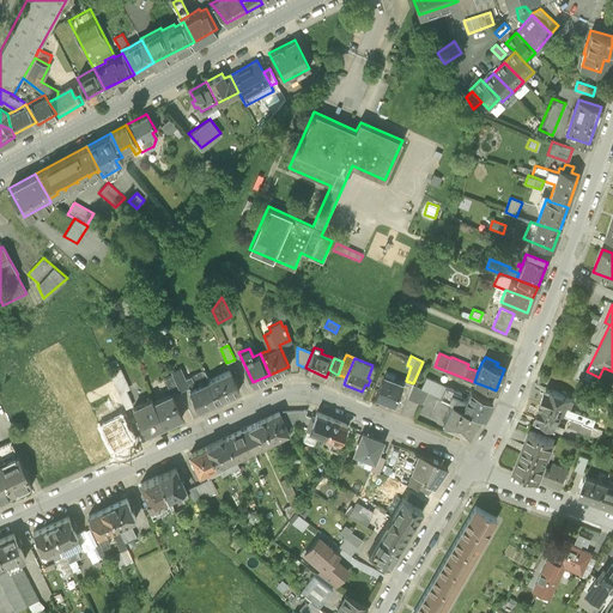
[(125,406),(132,402),(123,384),(127,382),(120,365),(109,371),(125,406)]
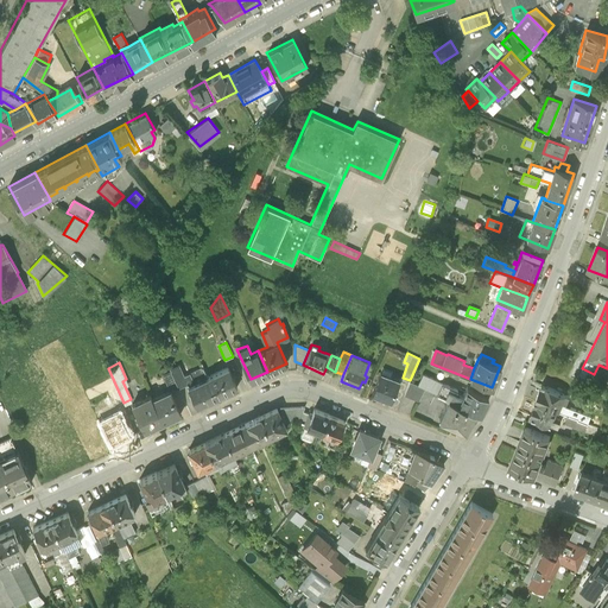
[(175,388),(184,384),(175,365),(162,371),(170,390),(175,388)]
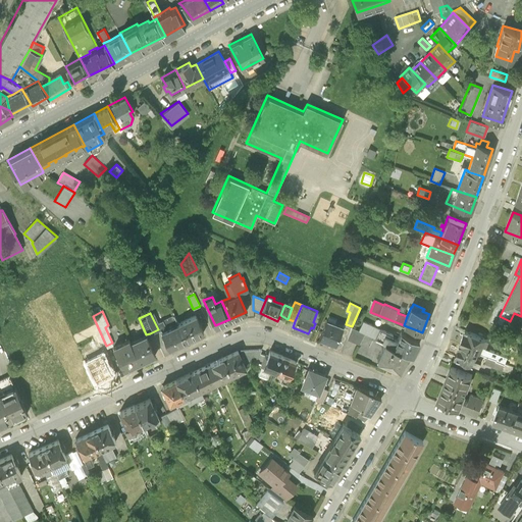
[(177,322),(178,323),(186,340),(203,331),(195,315),(177,322)]
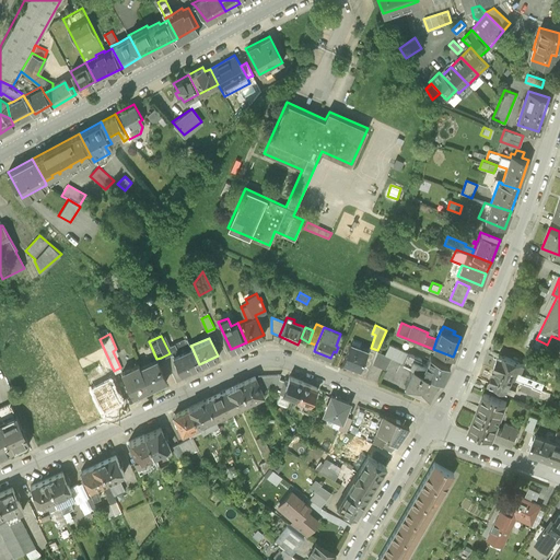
[(384,353),(403,362),(407,352),(389,343),(384,353)]
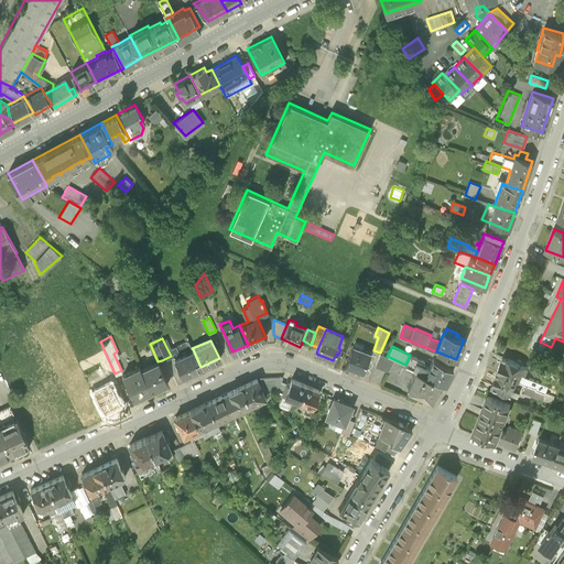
[(351,347),(344,365),(361,372),(369,355),(351,347)]
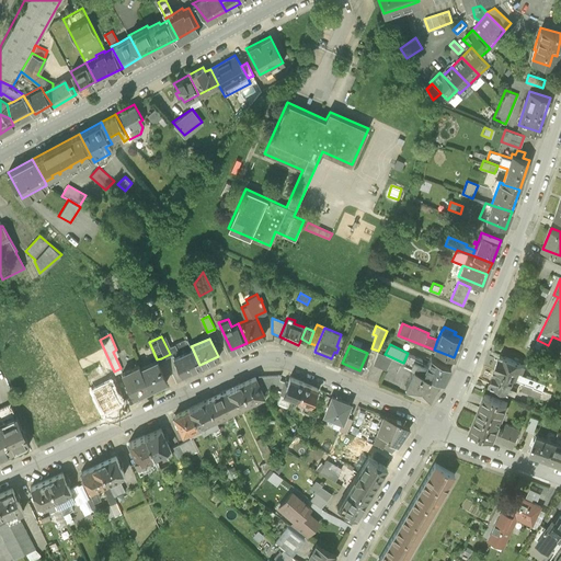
[(181,373),(199,365),(192,347),(180,354),(179,353),(173,355),(181,373)]
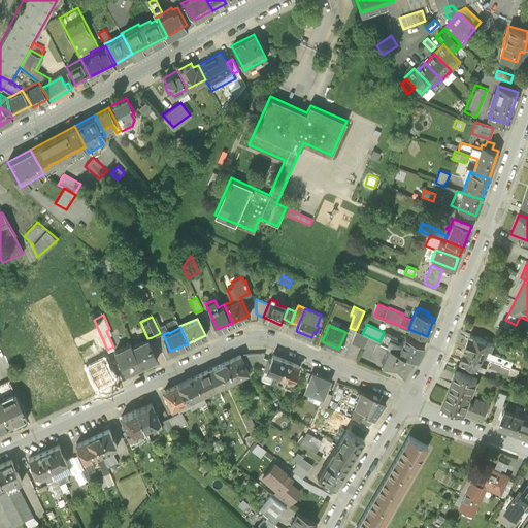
[(380,341),(389,347),(411,357),(417,359),(424,343),(405,335),(401,343),(397,342),(397,338),(384,332),(380,341)]
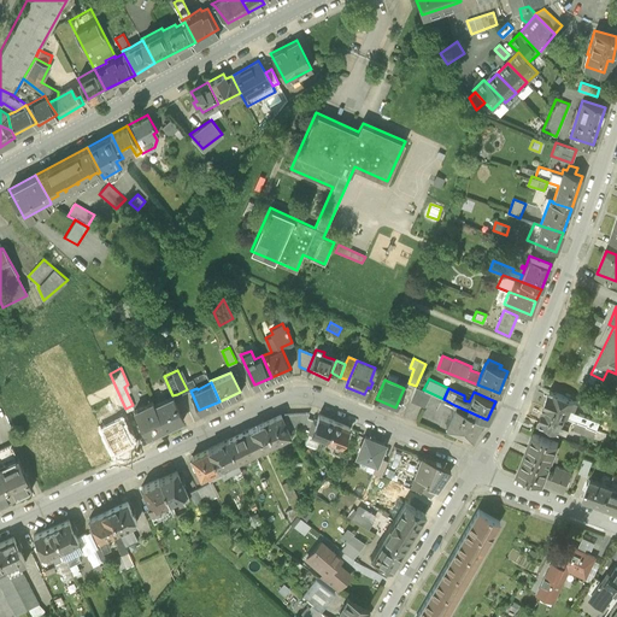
[(546,401),(544,406),(565,415),(568,416),(570,411),(571,406),(575,407),(577,400),(551,389),(548,394),(545,401),(546,401)]
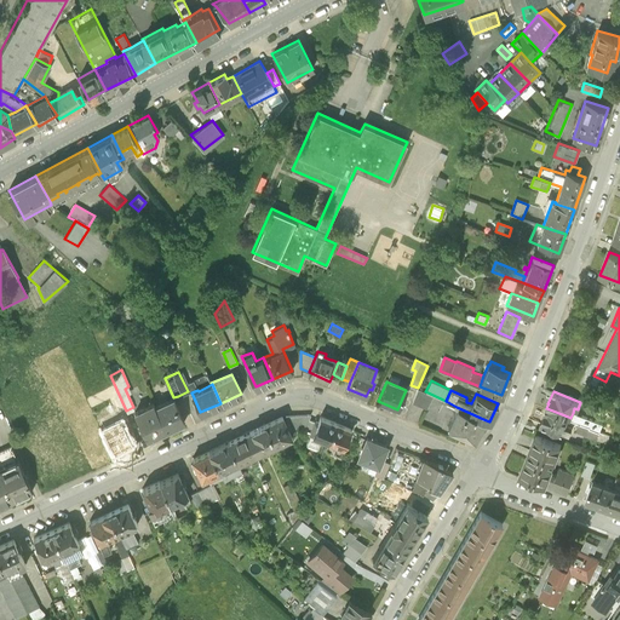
[(173,397),(155,406),(166,429),(184,419),(173,397)]
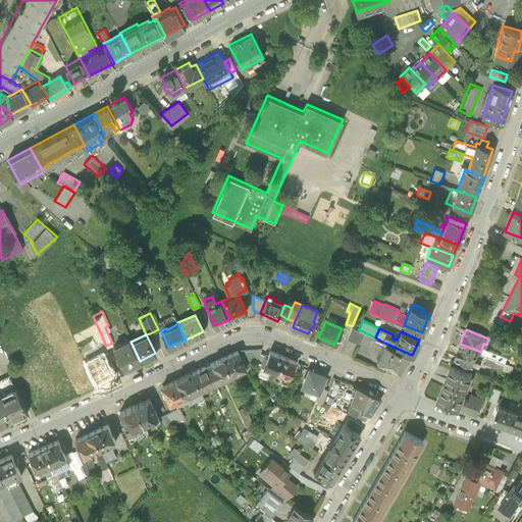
[(499,337),(497,342),(507,347),(509,343),(499,337)]
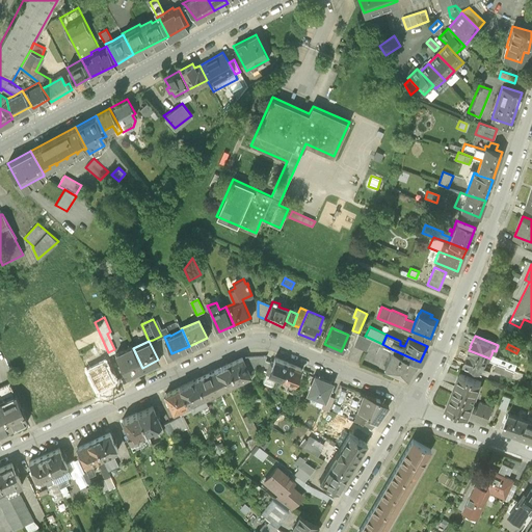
[(126,375),(142,368),(133,348),(132,345),(115,352),(126,375)]
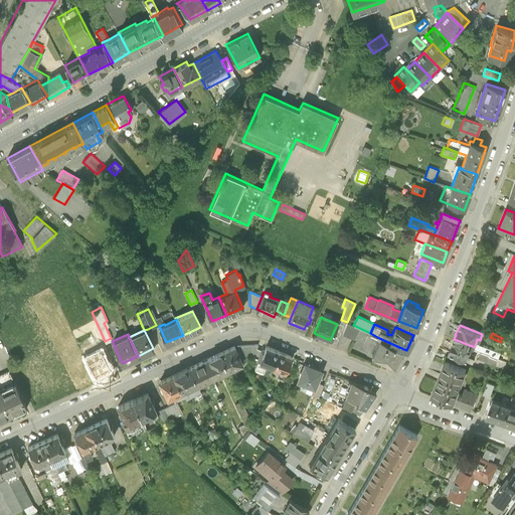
[(379,338),(371,355),(393,365),(401,348),(379,338)]
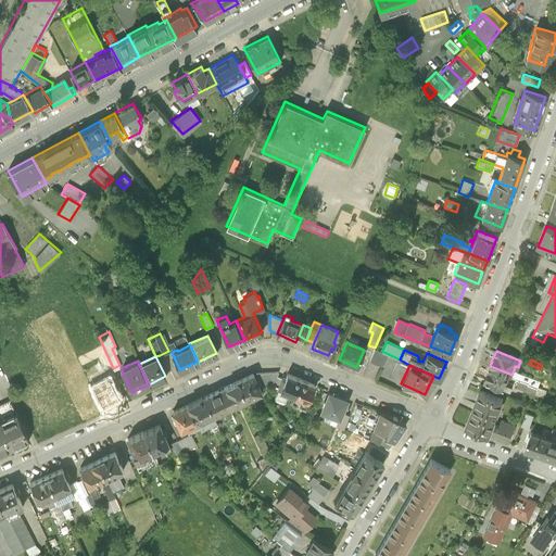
[(507,380),(509,374),(490,366),(485,378),(504,387),(505,386),(512,388),(514,382),(507,380)]
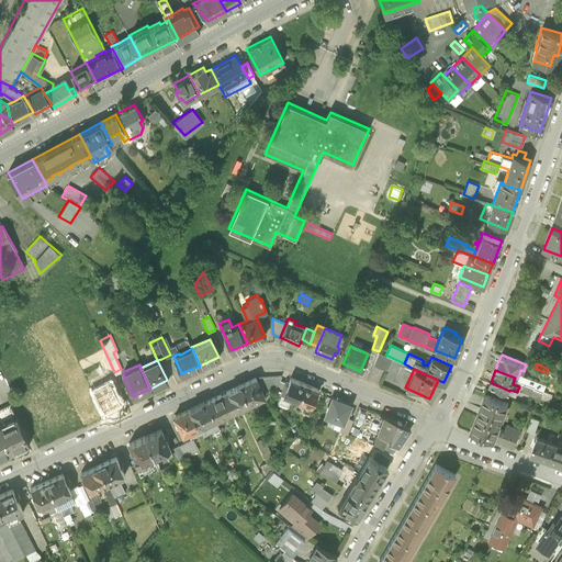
[(543,391),(547,383),(523,373),(521,375),(519,374),(517,379),(526,382),(535,385),(535,386),(543,391)]
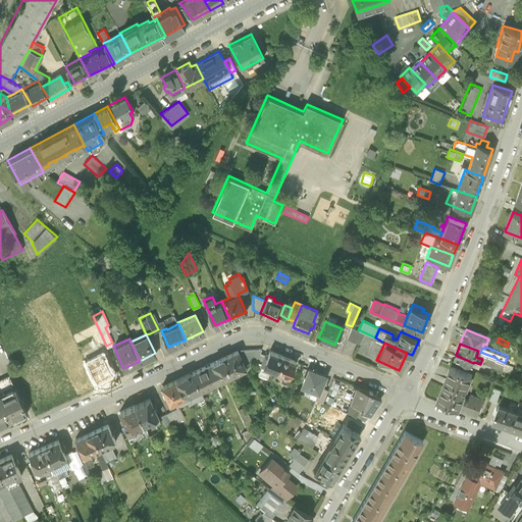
[(261,349),(240,349),(243,356),(244,359),(245,361),(256,360),(260,353),(261,349)]
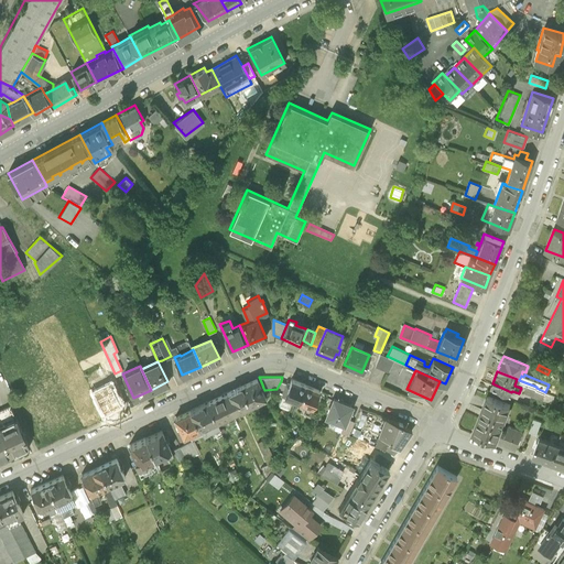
[(256,378),(239,386),(249,405),(264,398),(261,389),(263,388),(262,384),(259,386),(256,378)]
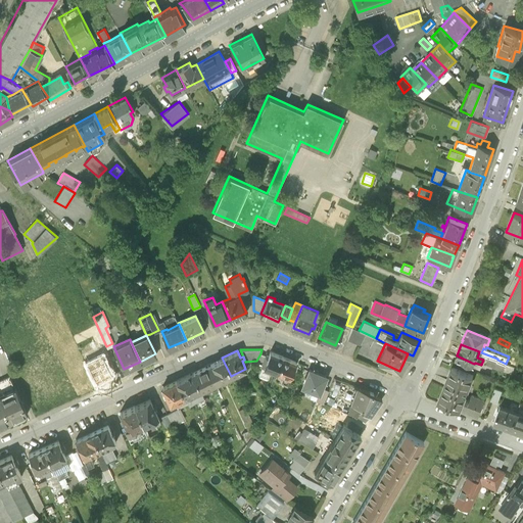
[(271,370),(277,372),(283,357),(270,351),(268,355),(266,355),(260,366),(262,366),(258,375),(268,379),(271,370)]
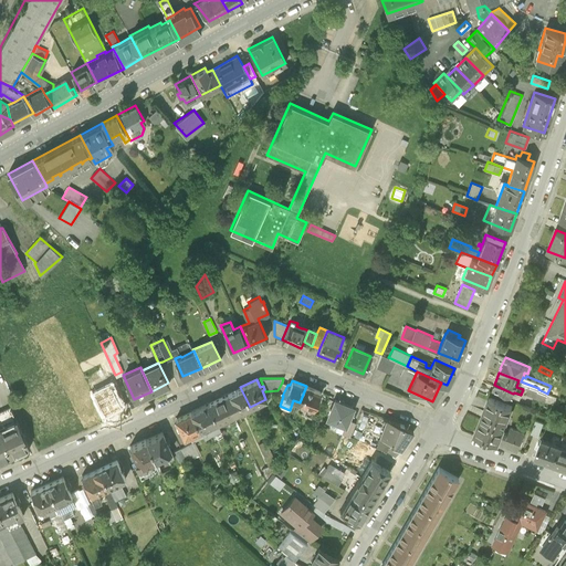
[(287,385),(282,383),(278,390),(276,394),(282,396),(287,385)]
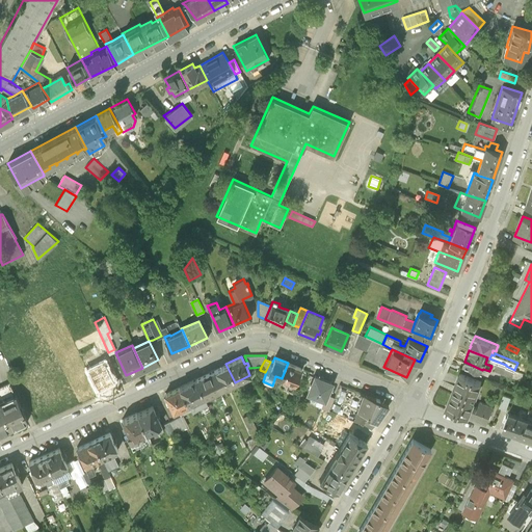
[(88,368),(98,389),(114,380),(104,361),(88,368)]
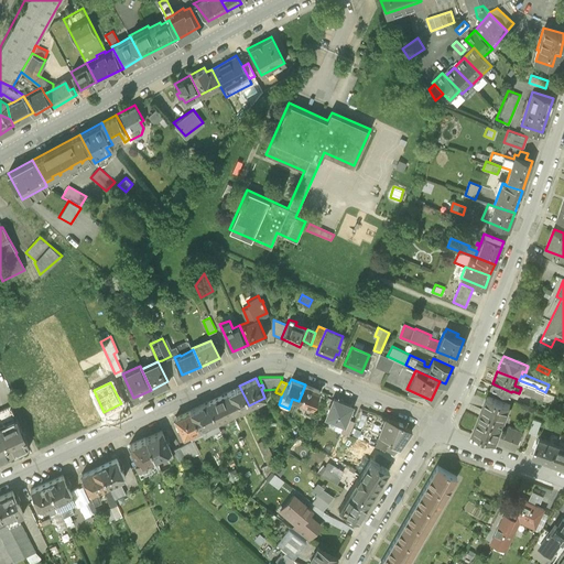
[(543,398),(545,392),(537,388),(537,387),(528,383),(524,389),(533,392),(533,393),(543,398)]
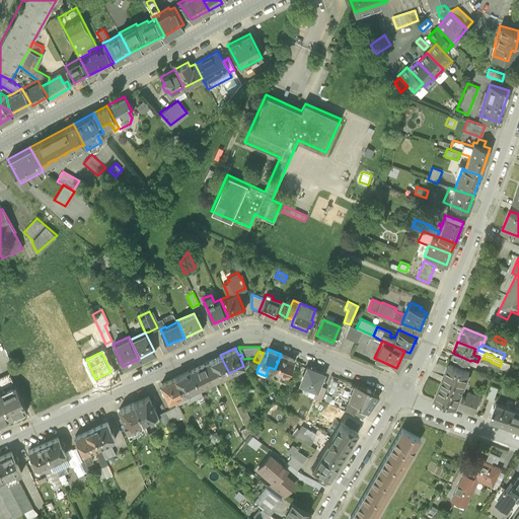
[(293,359),(281,354),(275,369),(281,372),(278,378),(285,381),(290,368),(292,369),(295,363),(292,362),(293,359)]
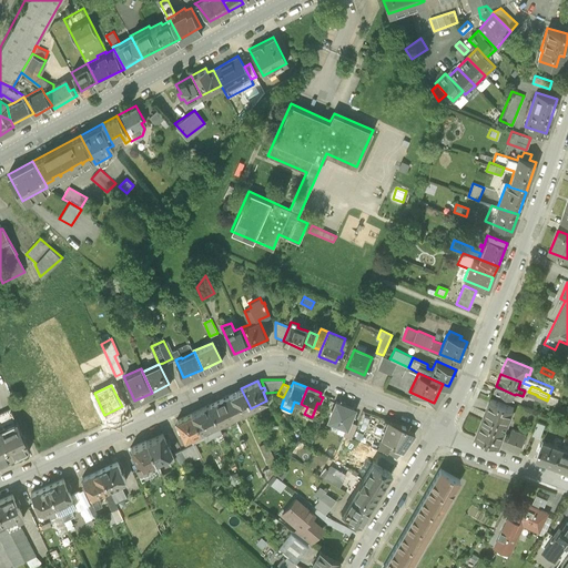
[(241,388),(224,396),(234,416),(251,408),(241,388)]
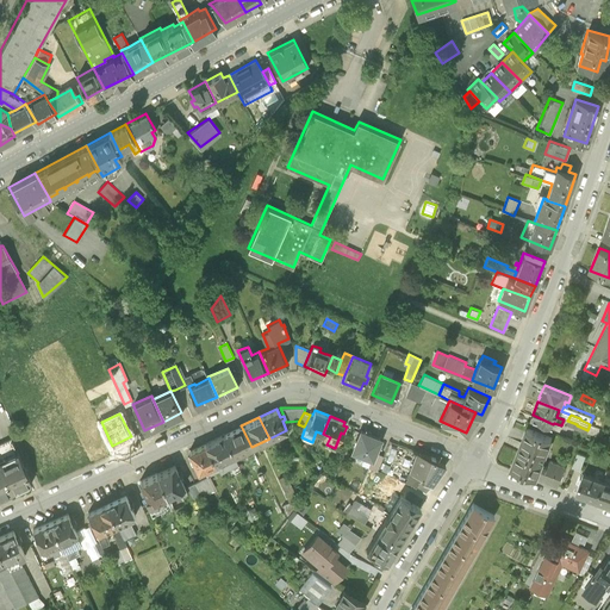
[(241,425),(223,434),(234,455),(244,450),(251,447),(241,425)]
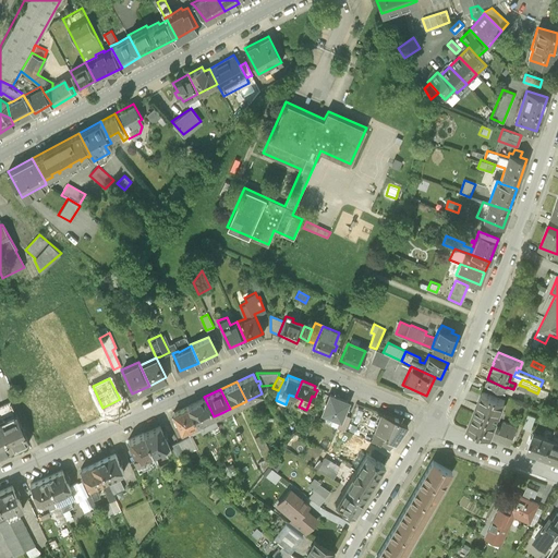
[(506,400),(484,390),(469,427),(490,436),(492,435),(496,425),(506,400)]
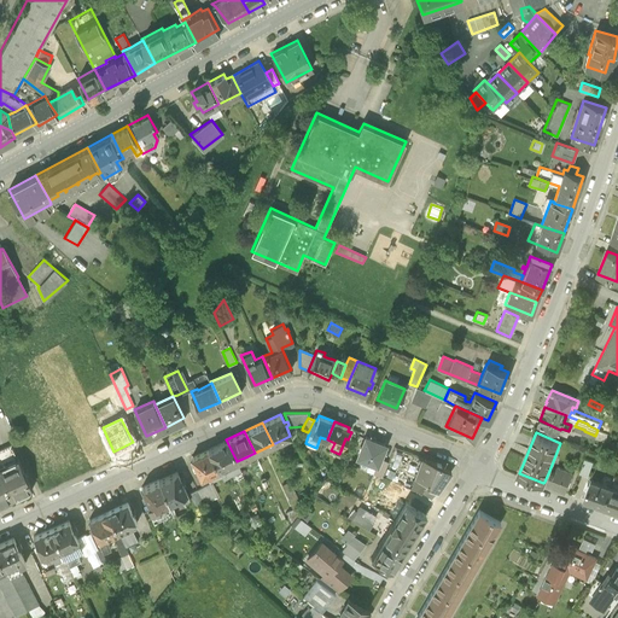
[(384,444),(366,436),(357,456),(377,464),(379,458),(384,444)]
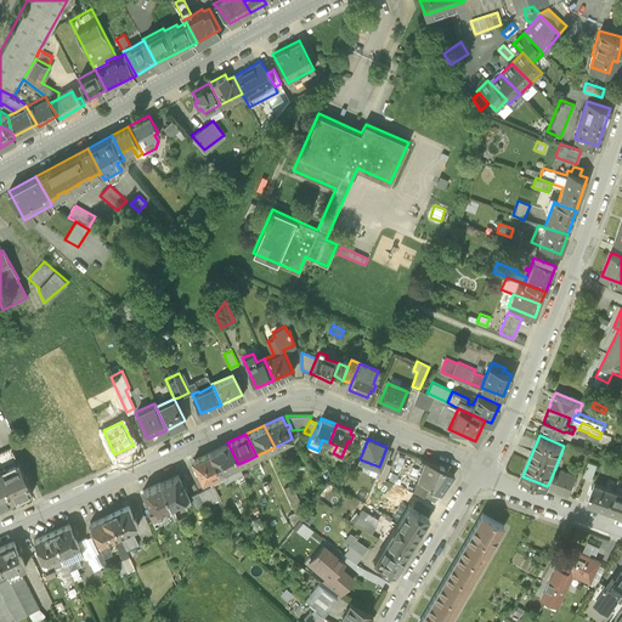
[(227,442),(210,451),(219,473),(238,464),(227,442)]
